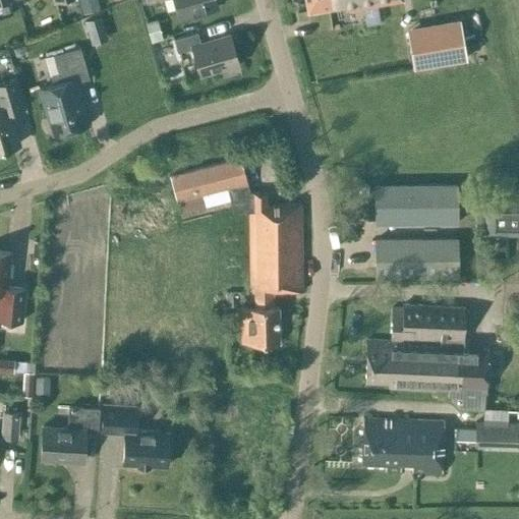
[(97,0),(83,0),(80,1),(84,15),(100,11),(97,0)]
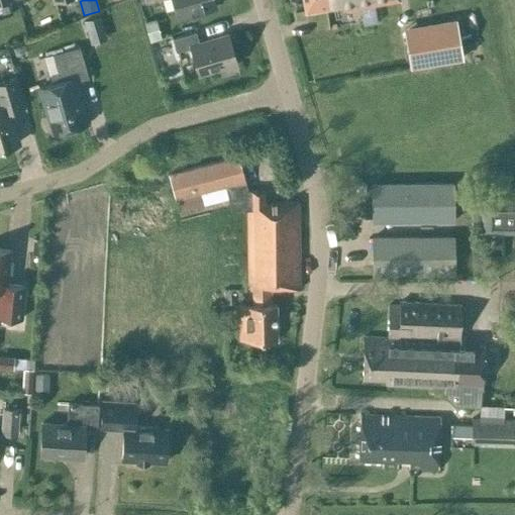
[(145,0),(147,5),(147,6),(167,0),(173,0),(180,20),(217,9),(214,0),(145,0)]
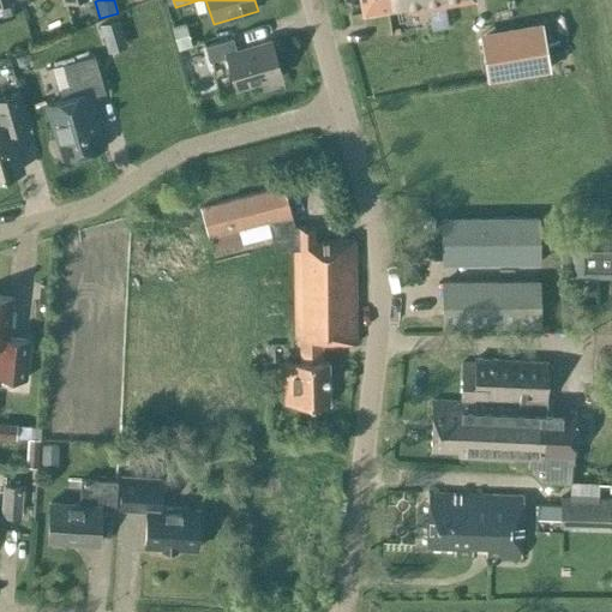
[(475,0),(361,0),(364,17),(407,9),(408,15),(475,3),(475,0)]
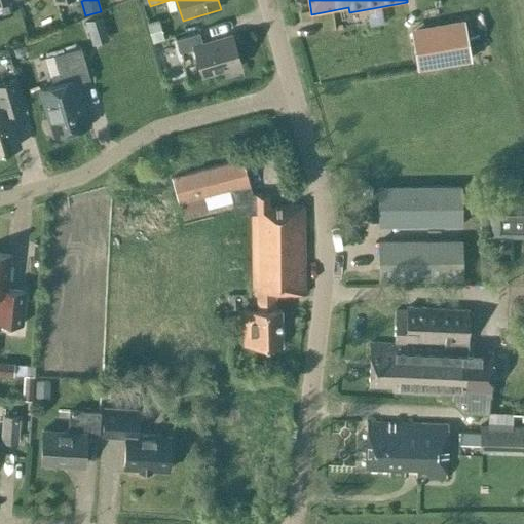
[(103,19),(87,23),(95,46),(110,41),(103,19)]
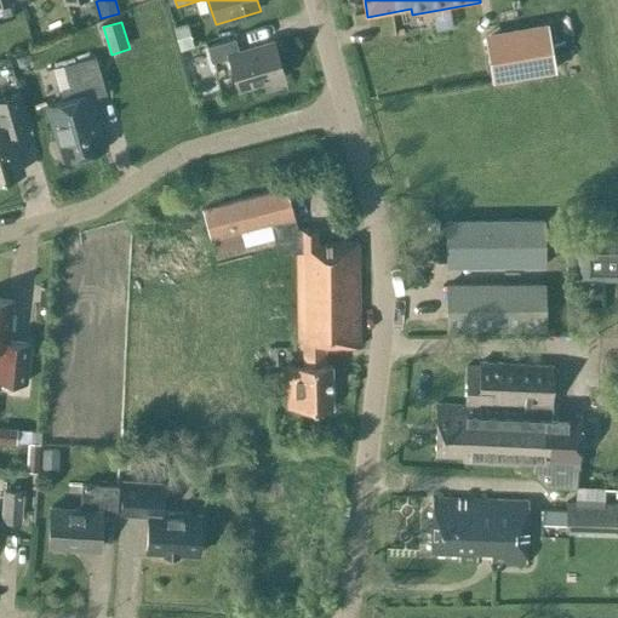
[(183,52),(194,49),(188,26),(176,29),(183,52)]
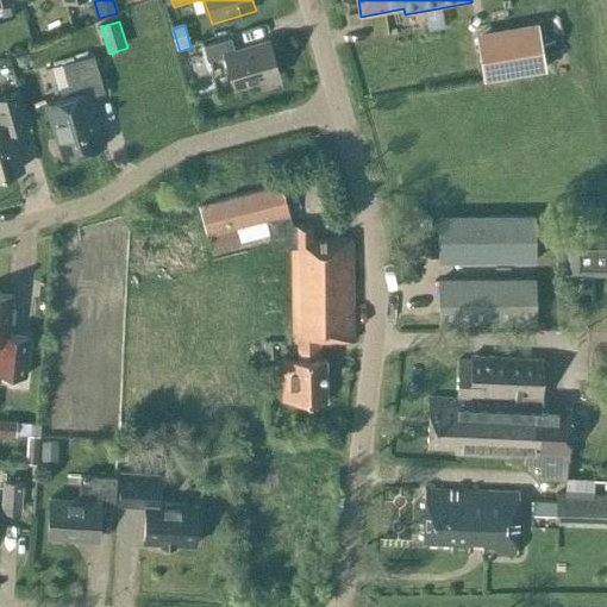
[(496,35),(477,37),(479,42),(486,81),(546,70),(539,26),(496,35)]
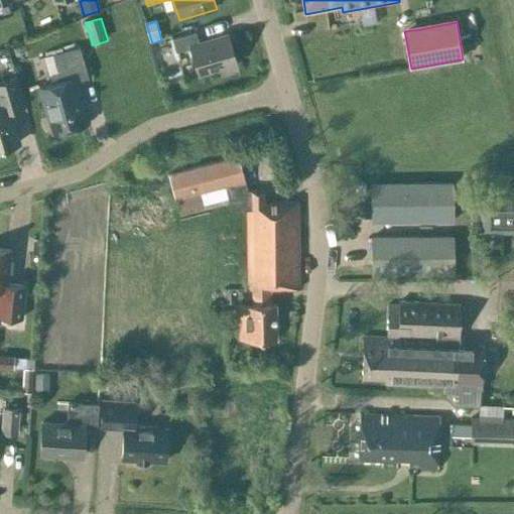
[(200,76),(237,65),(229,36),(200,45),(197,34),(173,41),(177,53),(191,49),(200,76)]
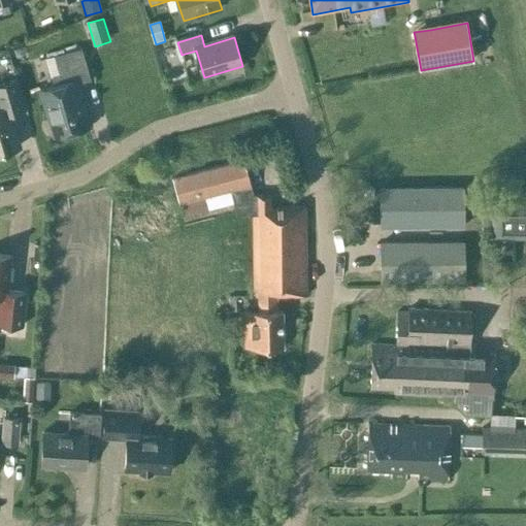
[(56,87),(41,91),(51,122),(54,121),(58,137),(90,128),(78,85),(75,77),(90,73),(83,50),(56,57),(61,75),(53,78),(56,87)]
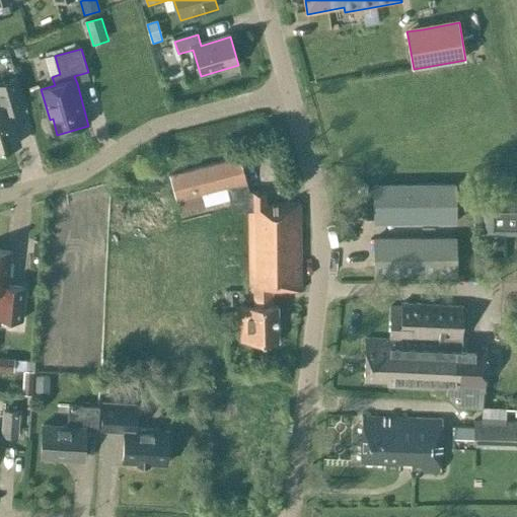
[(10,113),(26,108),(17,79),(0,84),(0,107),(0,108),(0,151),(19,146),(10,113)]
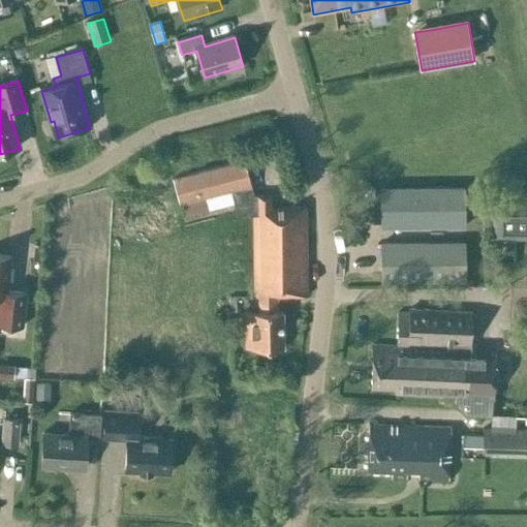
[(254,196),(251,187),(245,161),(173,180),(180,206),(231,192),(238,217),(254,216),(255,305),(259,305),(259,313),(253,313),(253,314),(246,314),(246,349),(253,349),(253,350),(284,349),(283,313),(278,313),(278,299),(308,299),(307,209),(272,210),(272,196),(254,196)]
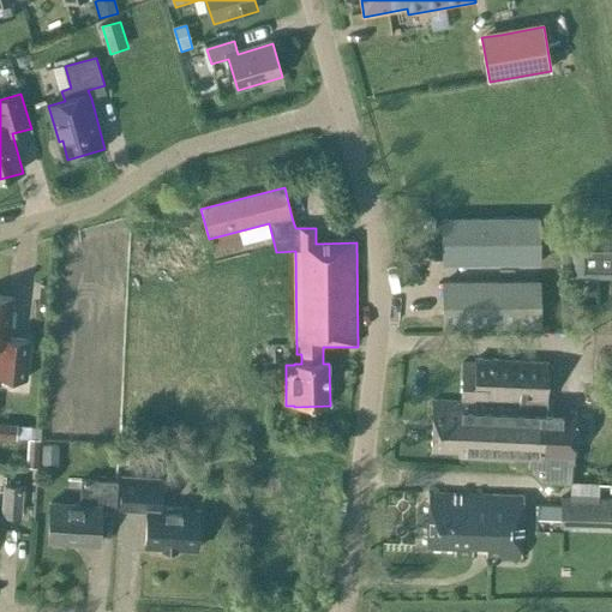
[(436,233),(436,221),(424,221),(424,233),(436,233)]
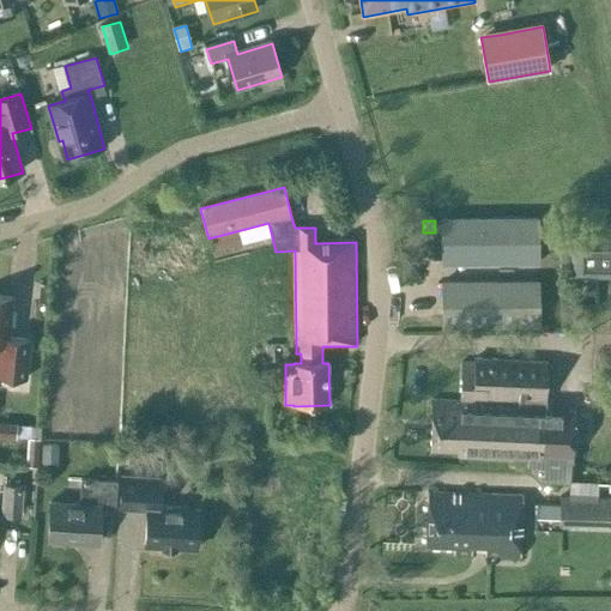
[(443,266),(539,265),(539,221),(443,221),(443,266)]
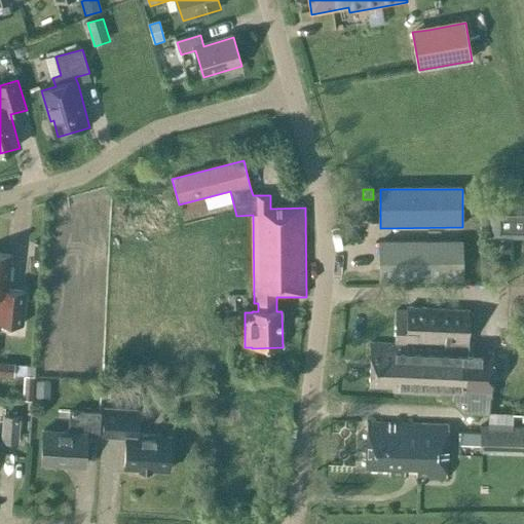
[(492,232),(492,238),(523,238),(523,202),(492,202),(492,232)]
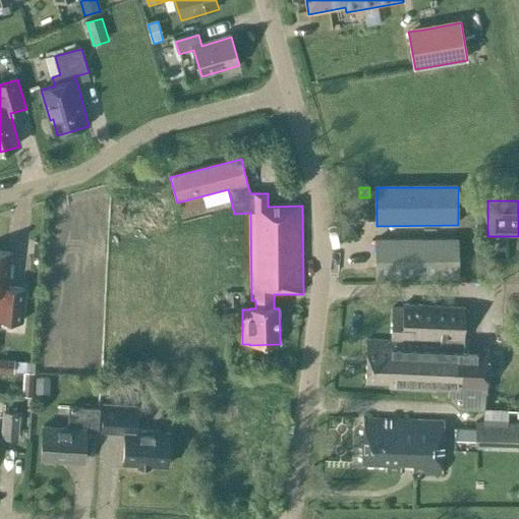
[(378,279),(458,278),(458,240),(377,241),(378,279)]
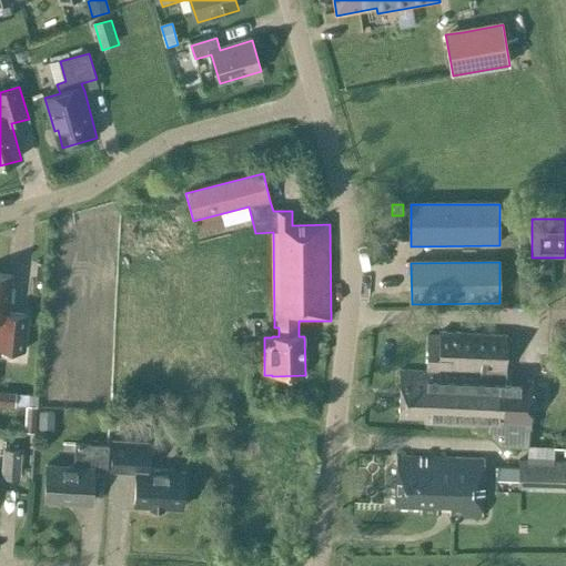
[(12,278),(0,275),(0,350),(26,352),(29,316),(9,315),(12,278)]
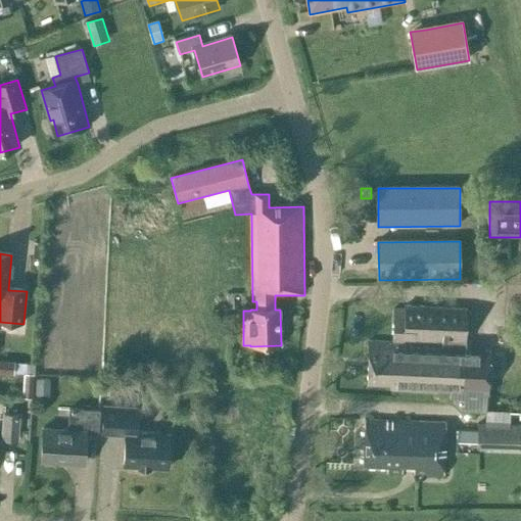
[(370,342),(368,385),(391,386),(391,391),(452,393),(452,405),(461,414),(486,415),(486,396),(488,396),(490,351),(466,350),(467,314),(444,313),(394,311),(393,343),(370,342)]
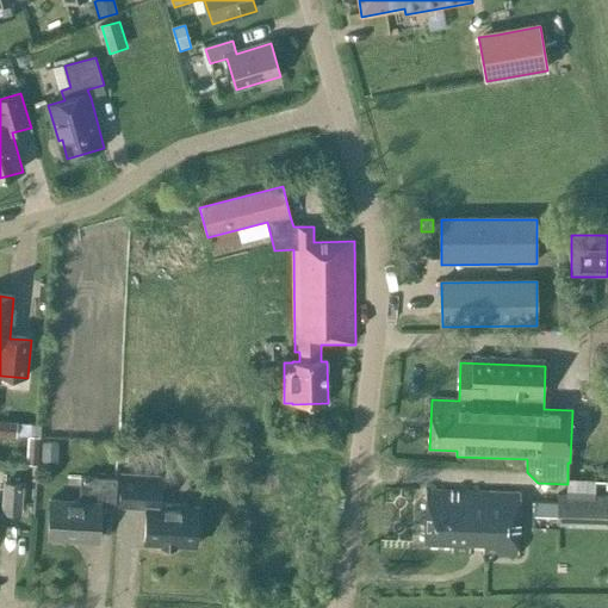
[(0,423),(0,436),(17,438),(17,426),(0,423)]
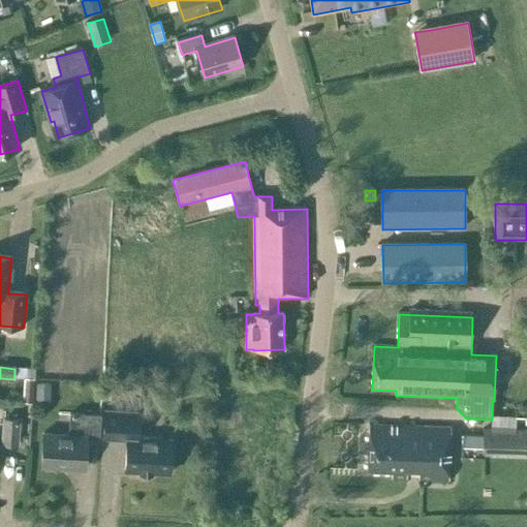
[(34,381),(26,381),(24,404),(33,405),(34,381)]
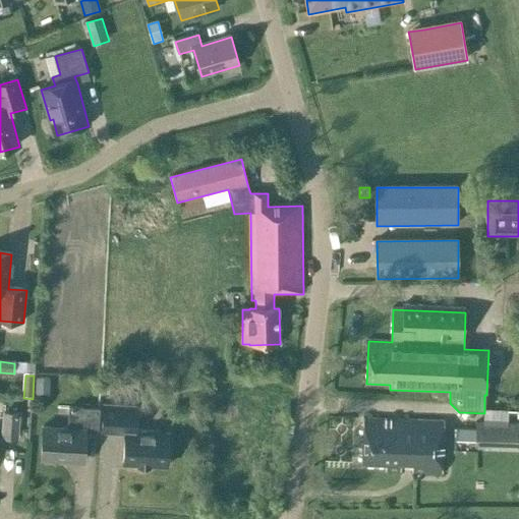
[(51,379),(37,378),(36,397),(50,398),(51,379)]
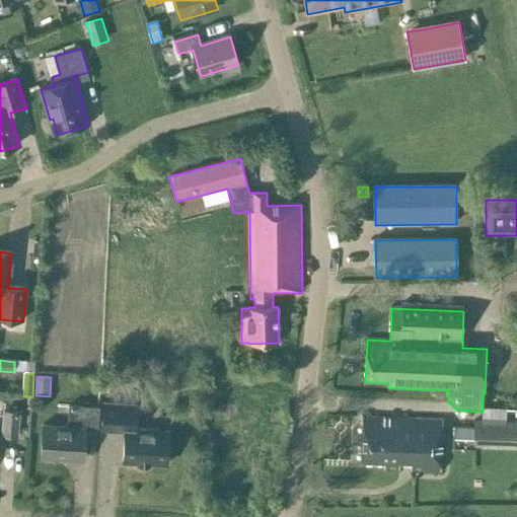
[(104,379),(103,392),(115,392),(115,379),(104,379)]
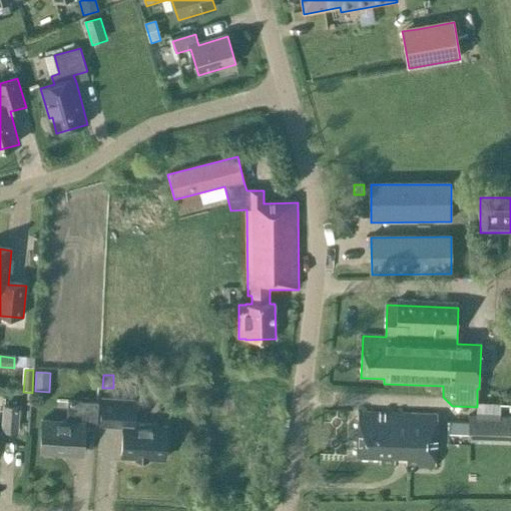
[(134,425),(135,402),(102,400),(101,427),(123,429),(122,458),(165,461),(167,427),(134,425)]
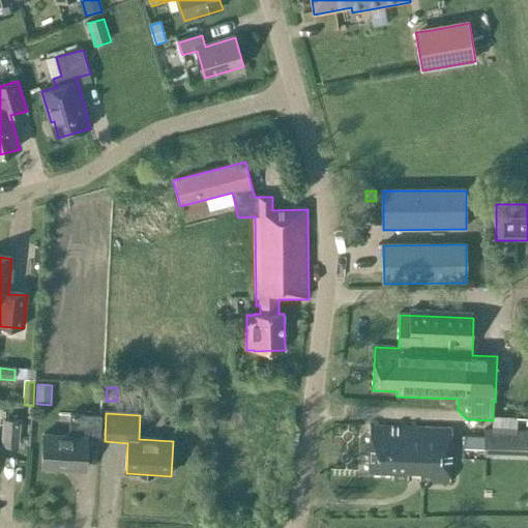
[(71,437),(45,436),(42,468),(86,471),(88,439),(100,440),(101,417),(72,415),(71,437)]
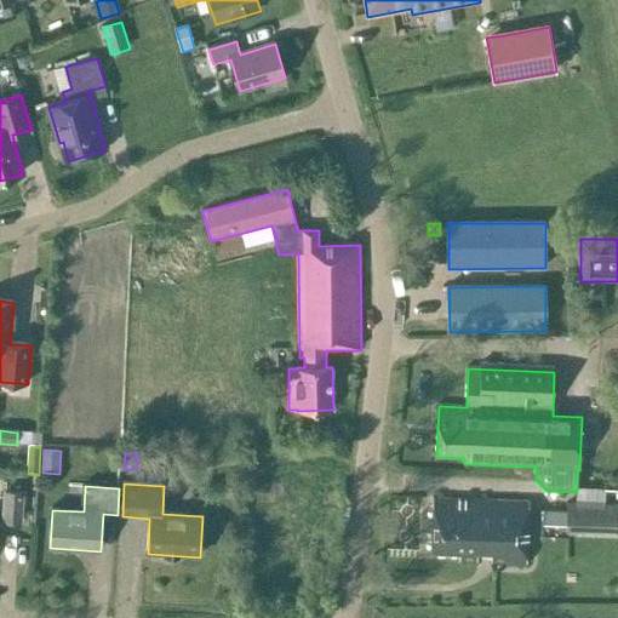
[(23,526),(24,495),(3,492),(1,525),(23,526)]
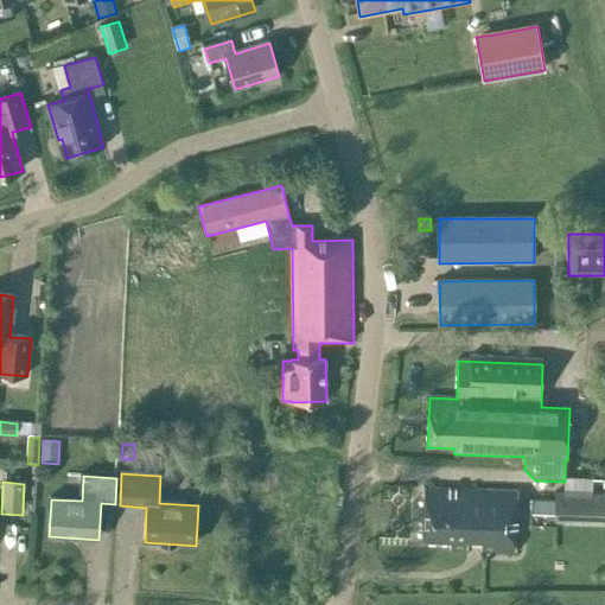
[(516,554),(518,492),(425,489),(424,541),(451,542),(451,552),(470,552),(470,542),(483,542),(483,553),(516,554)]
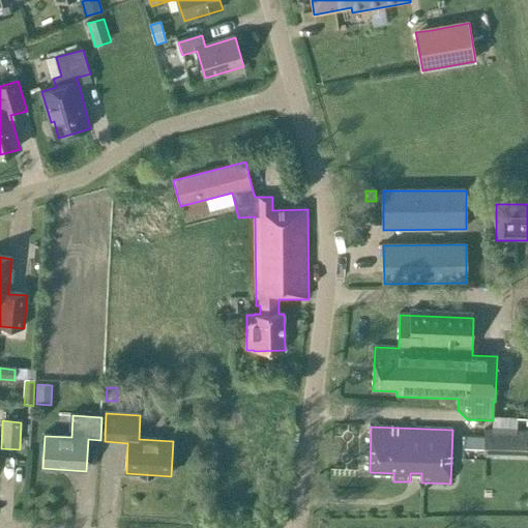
[(485,430),(485,455),(527,456),(527,431),(518,431),(518,429),(493,428),(493,430),(485,430)]
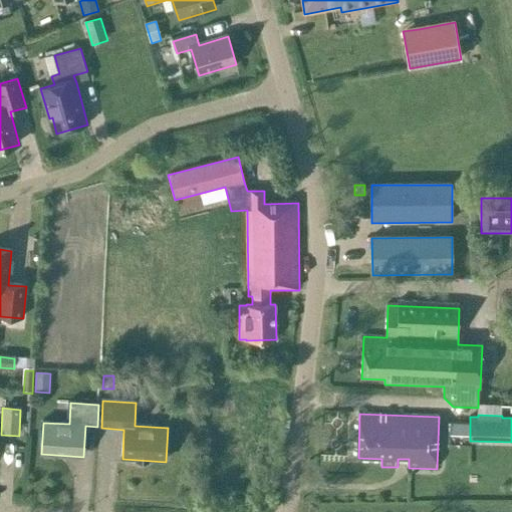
All buildings are outlined.
